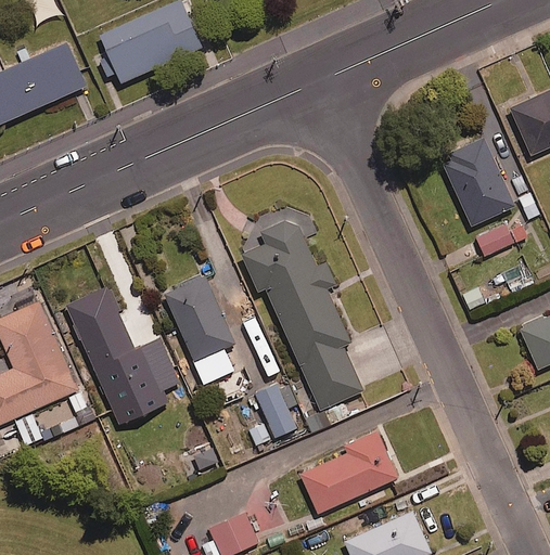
[(58,10),(52,0),(26,0),(36,20),(58,10)]
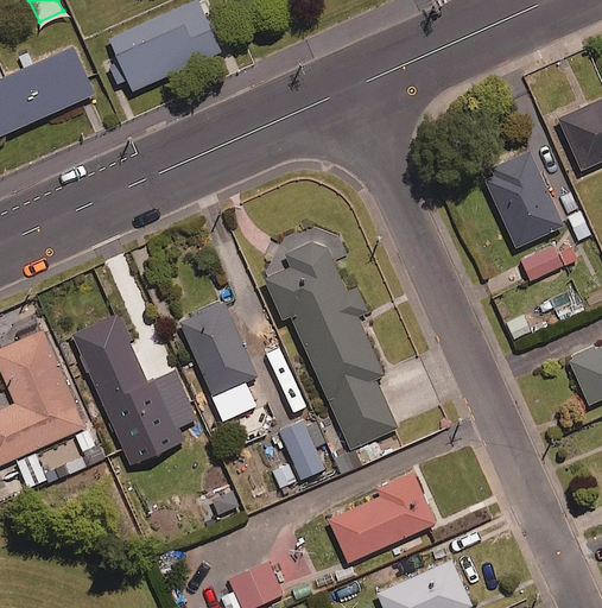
[(197,0),(192,0),(108,38),(132,90),(221,51),(197,0)]
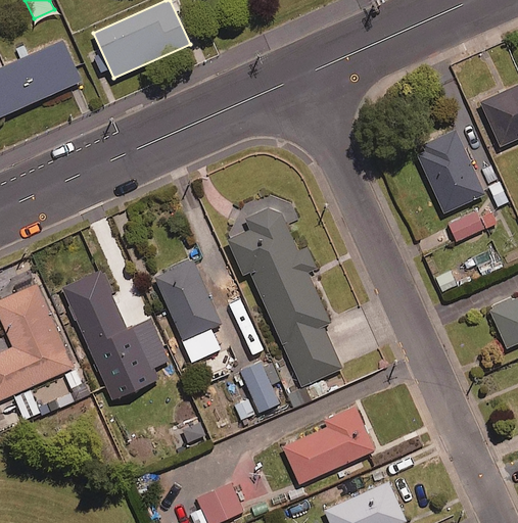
[(63,40),(0,67),(0,116),(82,82),(63,40)]
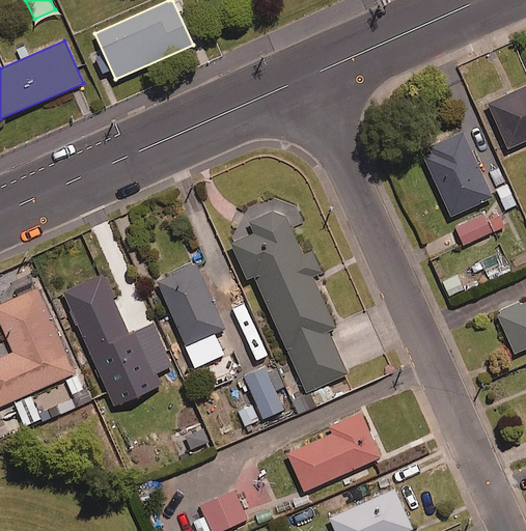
[(525,84),(485,103),(504,147),(524,139),(525,143),(525,84)]
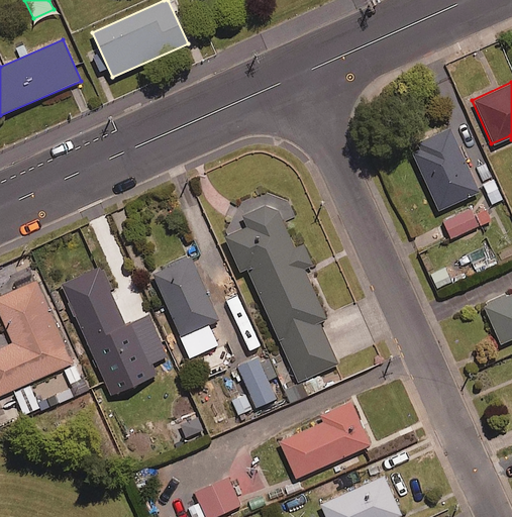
[(474,192),(445,128),(405,146),(433,210),(474,192)]
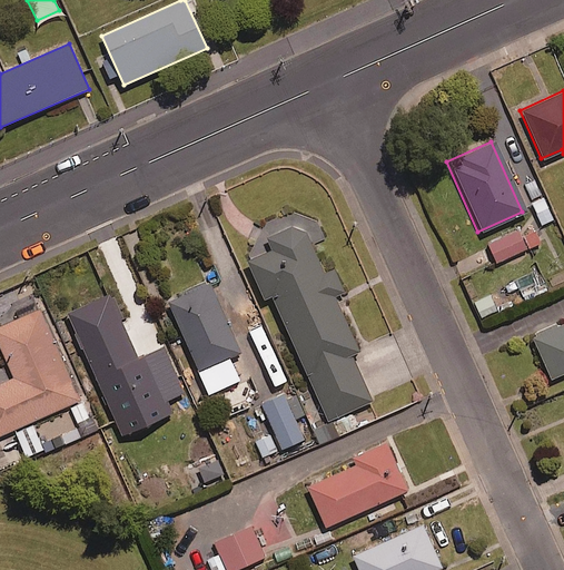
[(536,243),(527,223),(483,242),(492,262),(536,243)]
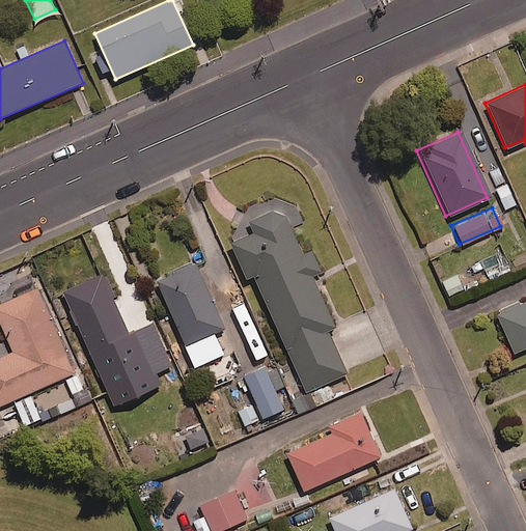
[(252,232),(229,243),(246,280),(253,277),(305,392),(345,374),(326,331),(335,327),(311,275),(320,271),(311,251),(303,254),(285,216),(271,211),(247,221),(252,232)]
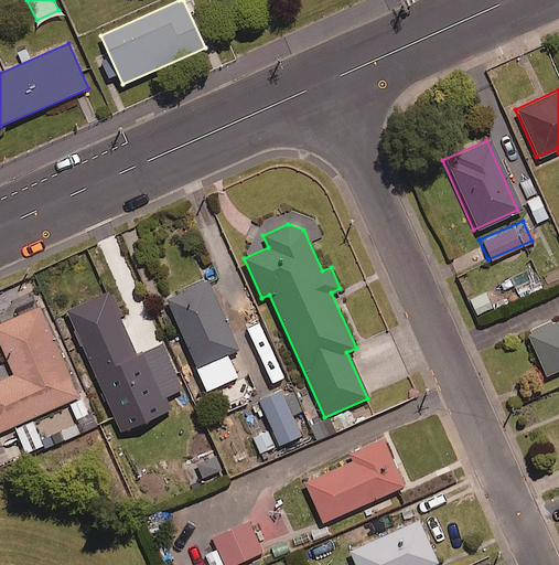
[(208,280),(167,299),(197,369),(239,350),(208,280)]
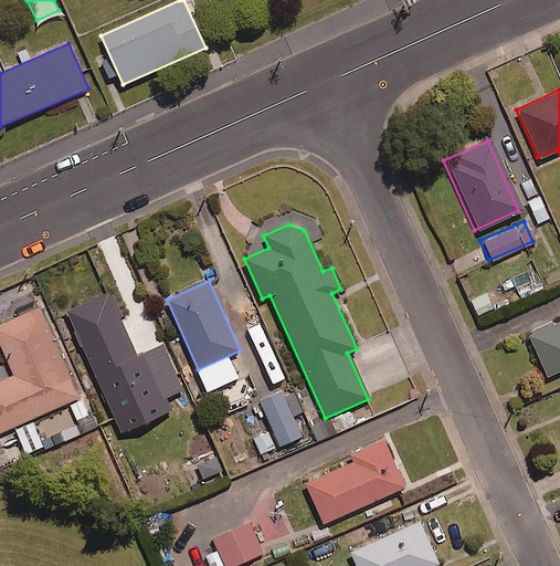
[(108,292),(66,311),(97,379),(139,360),(108,292)]
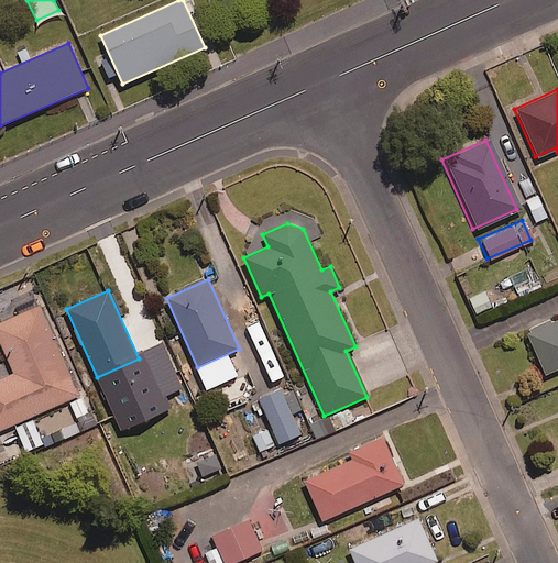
[(0,430),(78,395),(39,305),(0,321),(0,345),(12,373),(0,378),(0,430)]
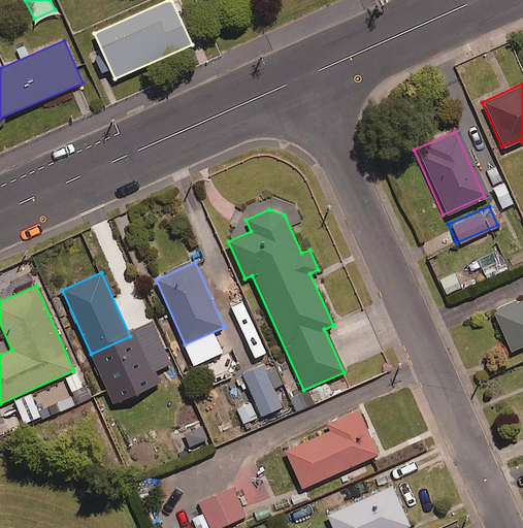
[(522,343),(522,298),(490,312),(508,351),(522,343)]
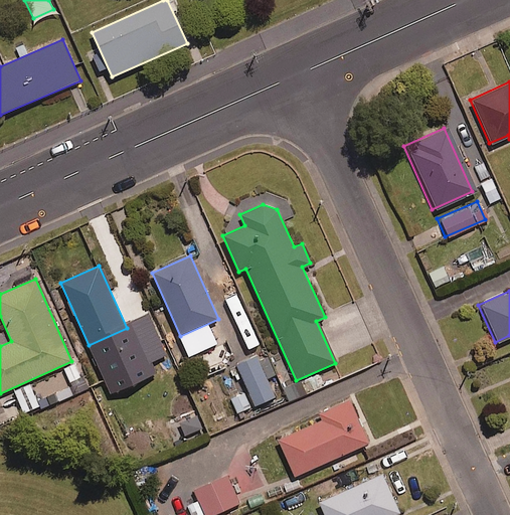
[(257,356),(235,365),(252,406),(275,397),(257,356)]
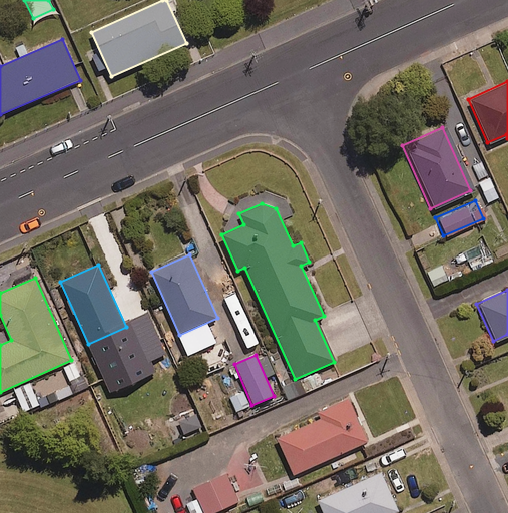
[(181,386),(143,402),(155,432),(162,429),(166,438),(193,427),(189,416),(193,414),(181,386)]
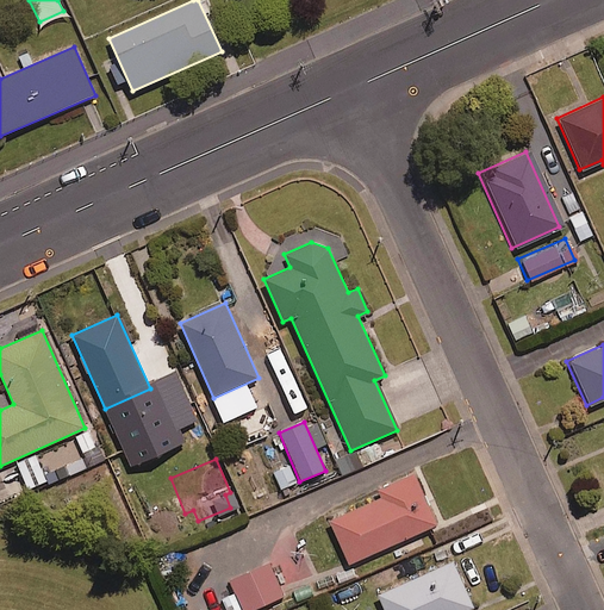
[(413,473),(377,490),(380,498),(329,521),(349,565),(437,526),(413,473)]
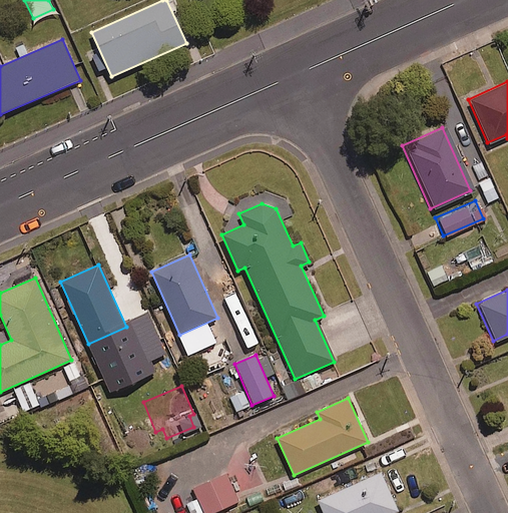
[(381,472),(317,500),(323,512),(394,512),(399,511),(381,472)]
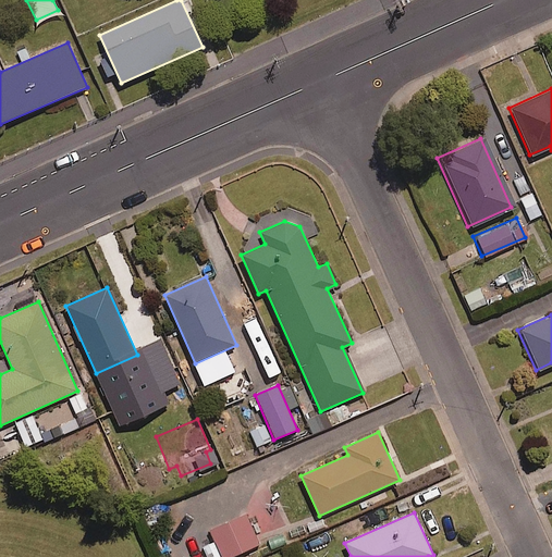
[(245,514),(208,529),(219,556),(230,556),(258,545),(245,514)]
